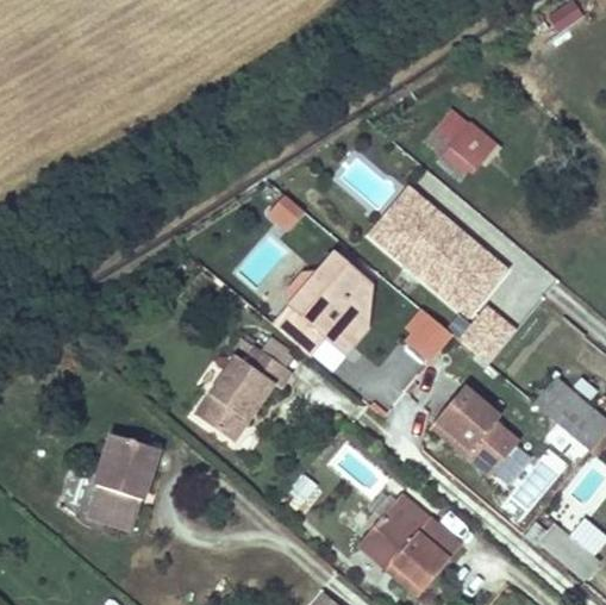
[(588,16),(580,0),(570,0),(549,12),(560,32),(588,16)]
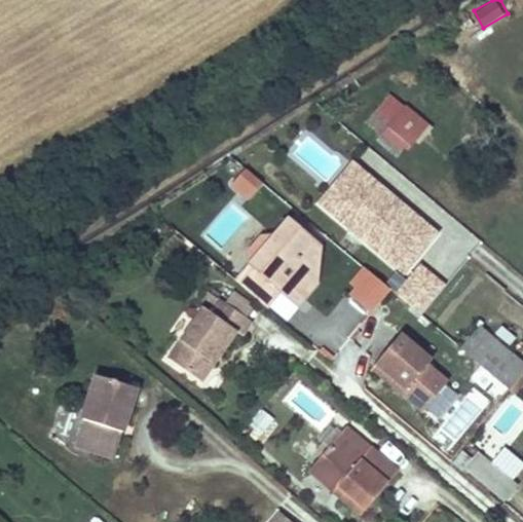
[(396,91),(382,105),(411,133),(424,119),(396,91)]
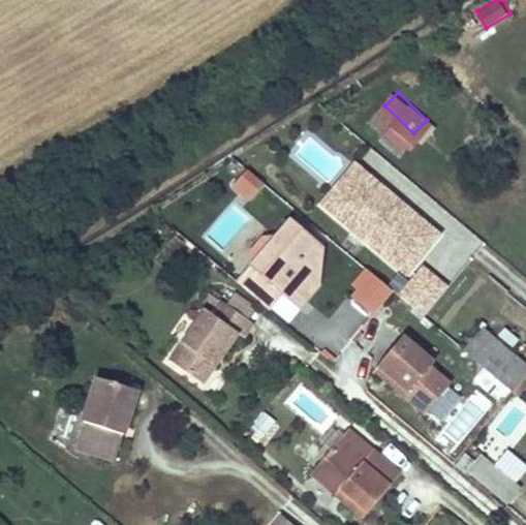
[(384,105),(374,117),(402,145),(413,133),(384,105)]
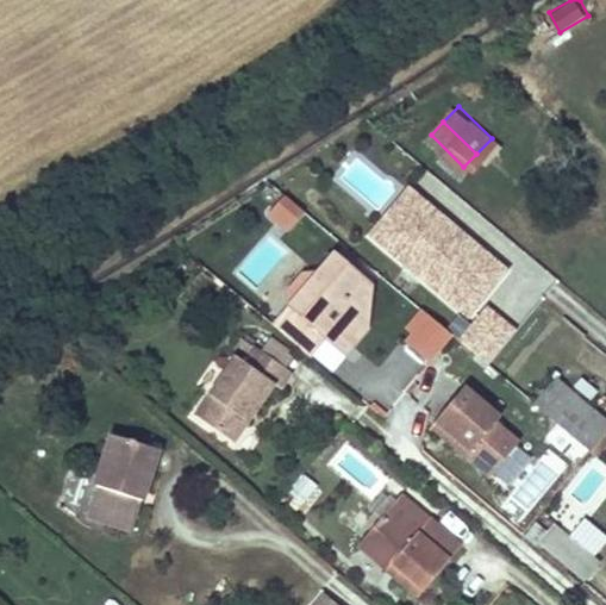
[(435,206),(411,186),(395,205),(419,225),(435,206)]
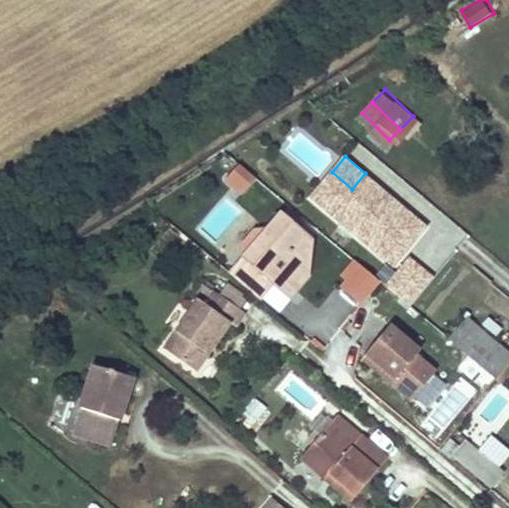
[(239,167),(230,176),(244,190),(253,182),(239,167)]
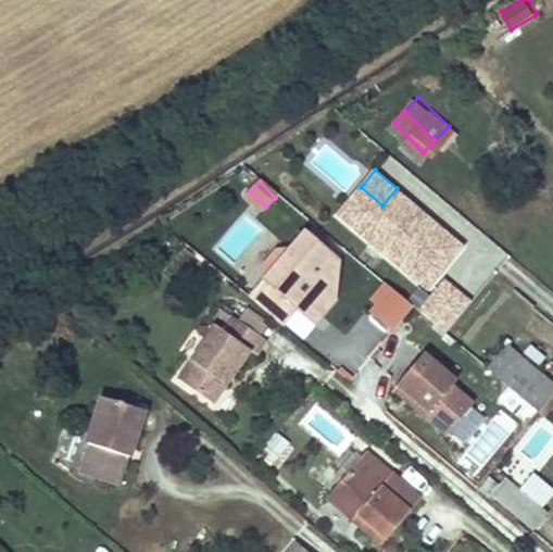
[(382,205),(361,187),(341,210),(427,284),(462,243),(397,188),(382,205)]
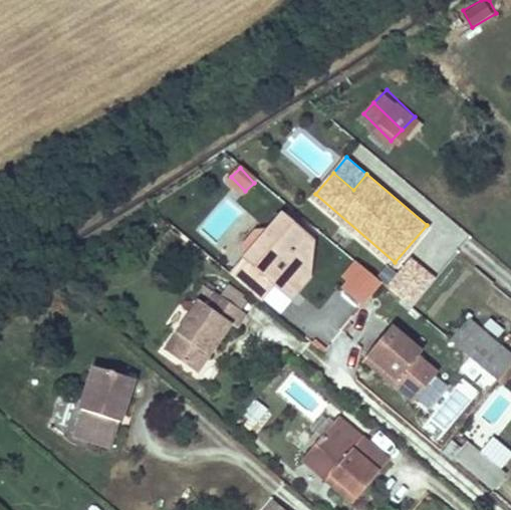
[(256,228),(244,242),(245,253),(231,269),(262,295),(275,281),(280,275),(298,255),(313,239),(283,211),(268,228),(256,228)]
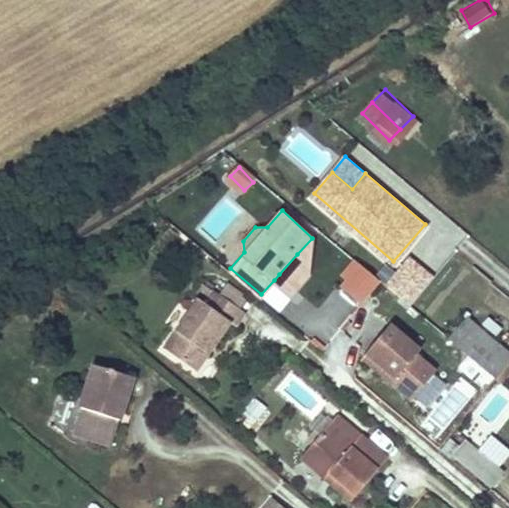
[(313,269),(312,238),(297,254),(299,264),(285,278),(279,274),(274,280),(289,294),(313,269)]
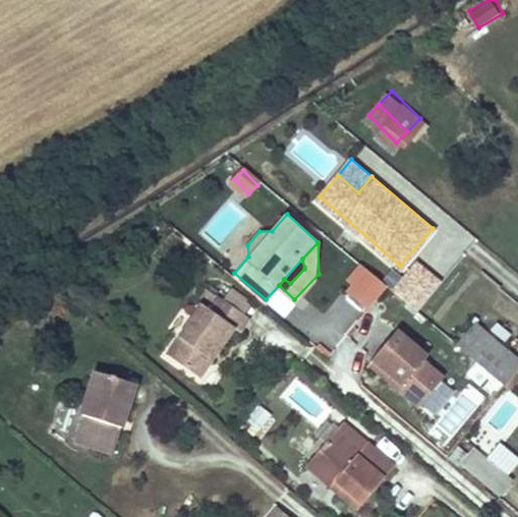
[(419,306),(441,281),(417,262),(395,289),(416,306),(417,305),(418,305),(419,305),(419,306)]
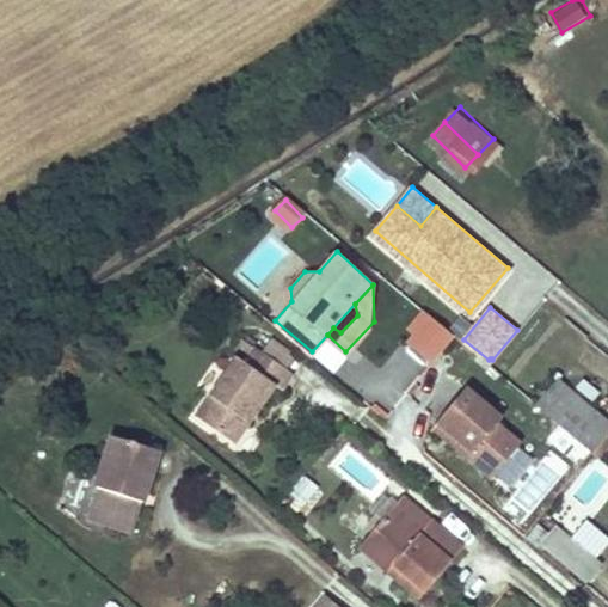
[(447,333),(429,319),(418,333),(435,348),(447,333)]
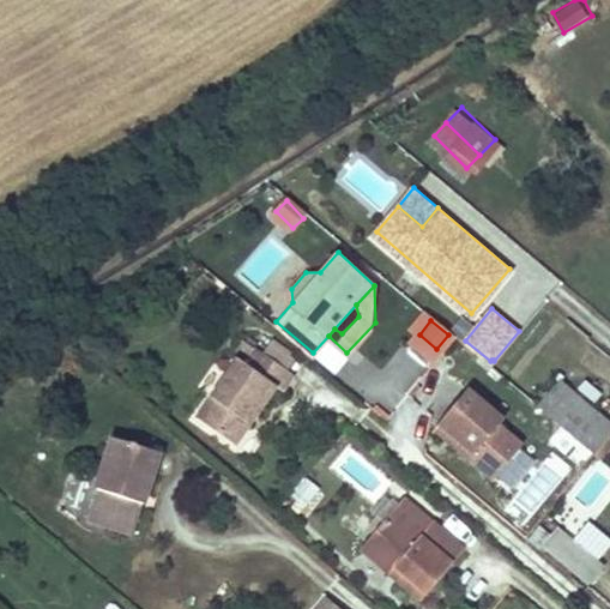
[(273,336),(263,350),(291,369),(301,355),(273,336)]
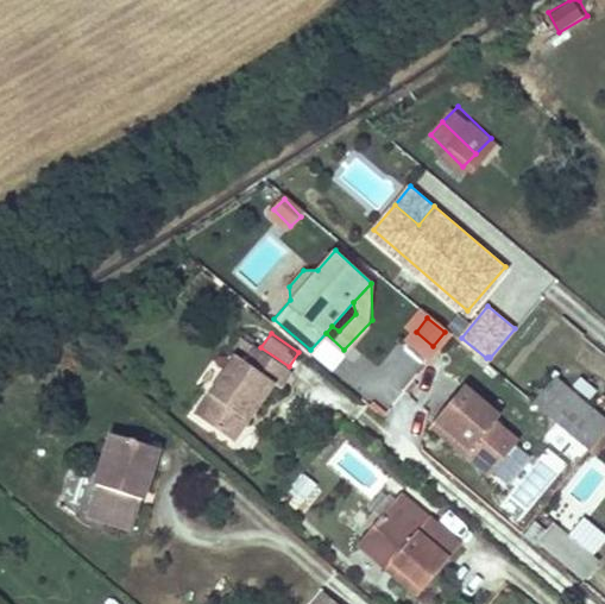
[(258,409),(276,382),(283,385),(294,370),(289,366),(260,347),(256,345),(246,359),(238,354),(199,413),(238,439),(251,420),(245,415),(252,406),(258,409)]
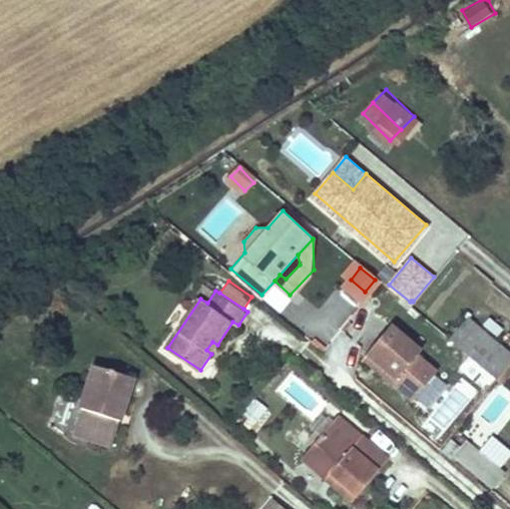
[(451,336),(497,375),(509,361),(509,354),(466,317),(451,336)]
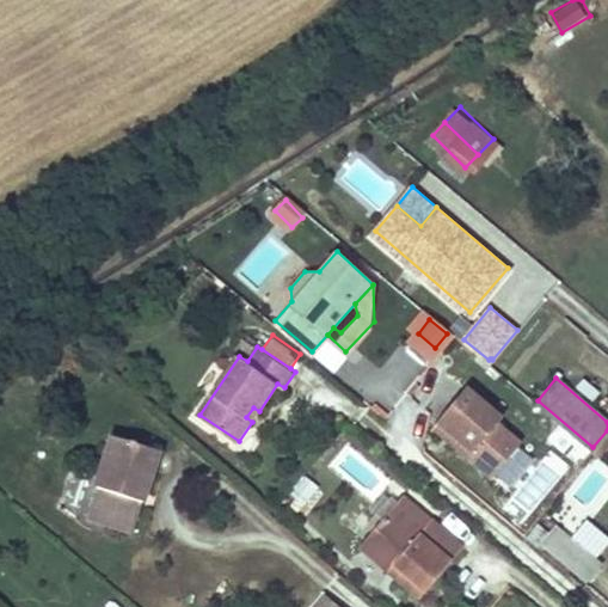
[(522,439),(498,418),(503,414),(467,384),(438,417),(474,447),(470,453),(493,473),(522,439)]
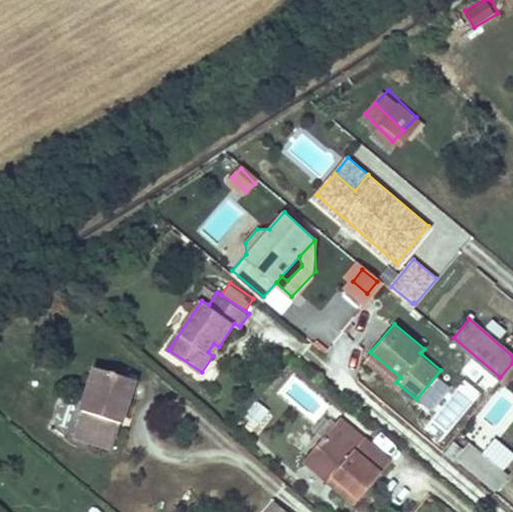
[(219,347),(214,344),(208,352),(213,356),(219,347)]
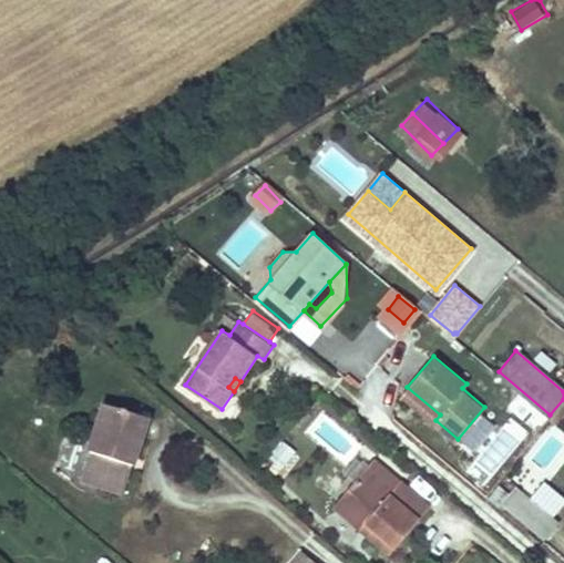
[(440,415),(407,387),(402,392),(436,420),(440,415)]
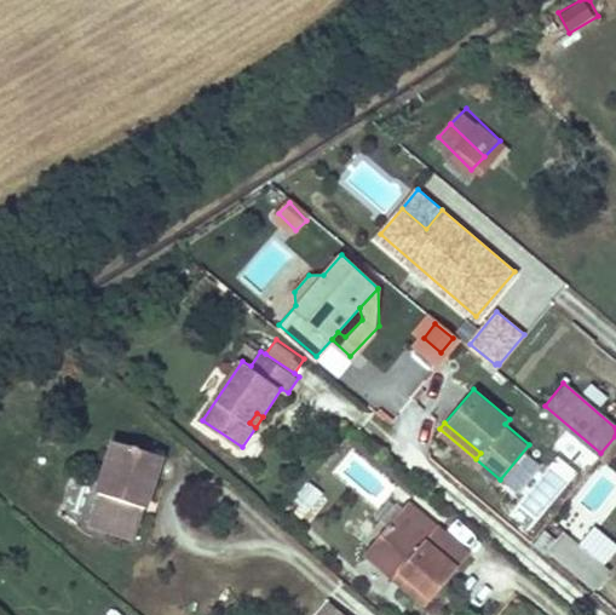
[(138,534),(165,454),(117,440),(91,519),(138,534)]
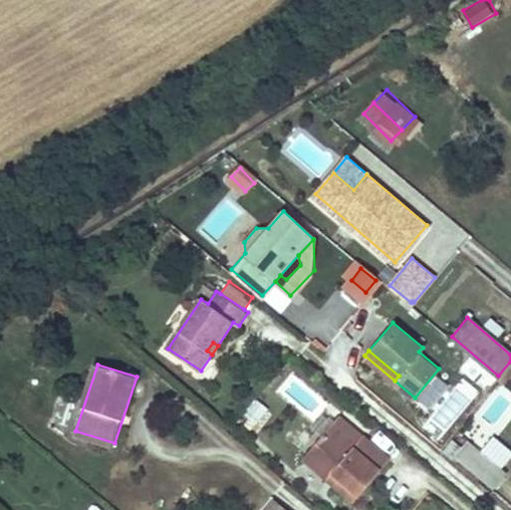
[(241,411),(250,427),(273,415),(264,399),(241,411)]
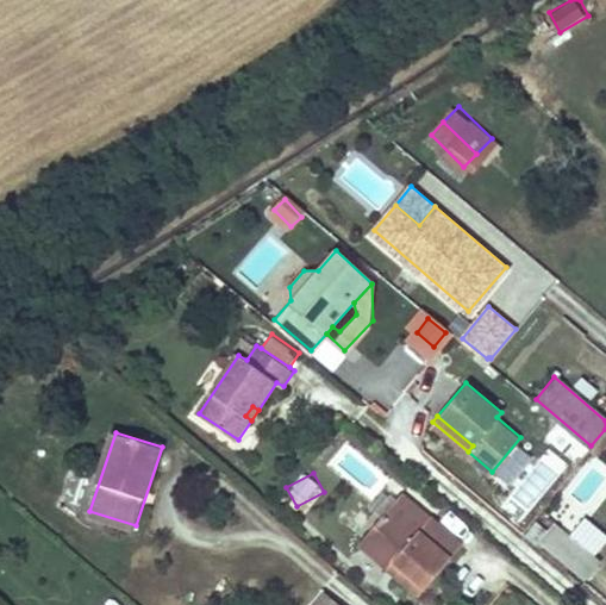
[(401,494),(361,542),(392,568),(397,562),(403,567),(398,573),(422,593),(462,546),(401,494)]
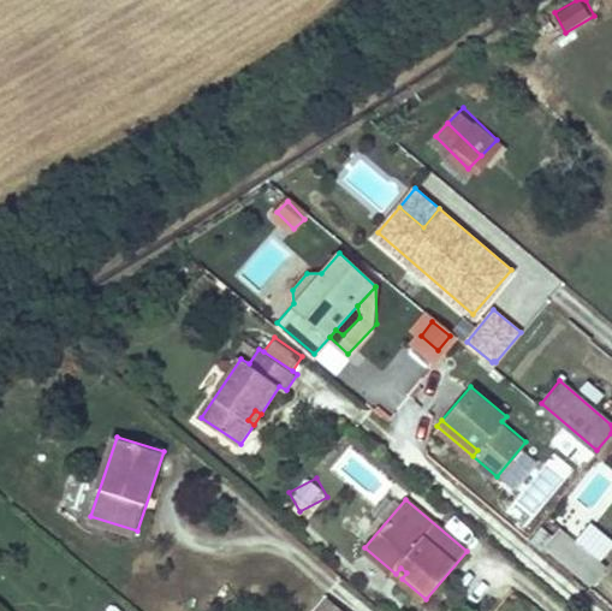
[(606,561),(581,540),(563,525),(554,533),(544,525),(532,537),(545,547),(547,545),(594,583),(611,564),(606,561)]
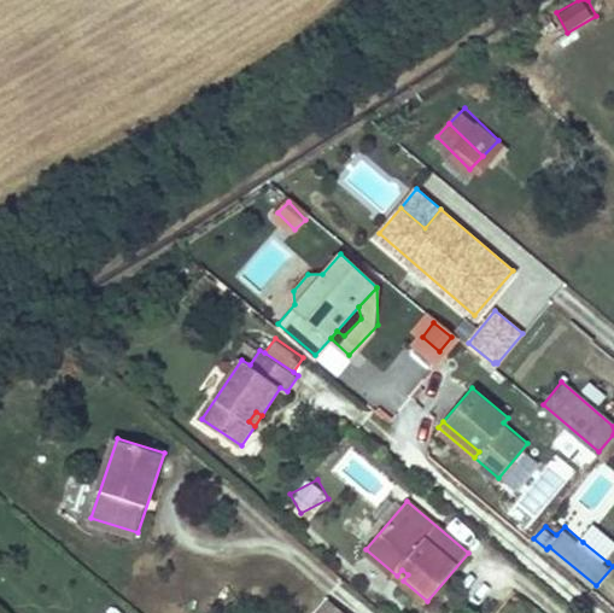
[(583,542),(608,562),(613,556),(613,550),(591,532),(583,542)]
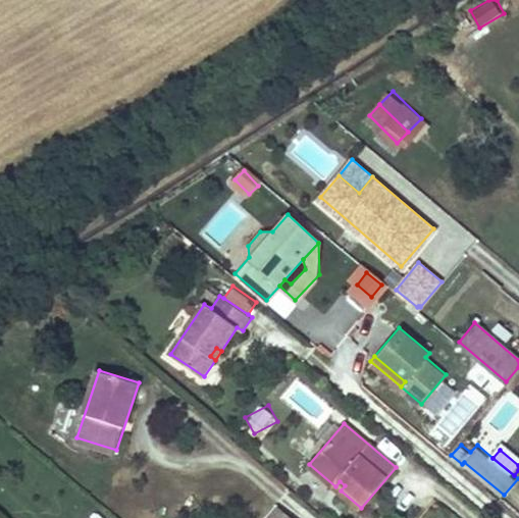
[(345,485),(340,481),(335,486),(341,490),(345,485)]
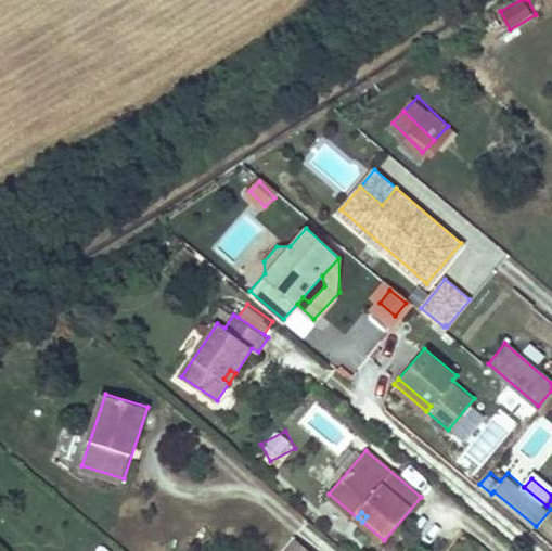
[(315,550),(297,535),(283,550),(315,550)]
